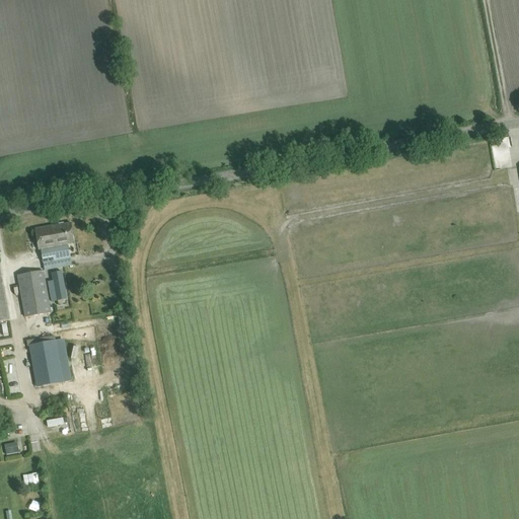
[(43,263),(63,260),(70,258),(68,244),(75,243),(71,223),(34,229),(39,250),(41,250),(43,263)]
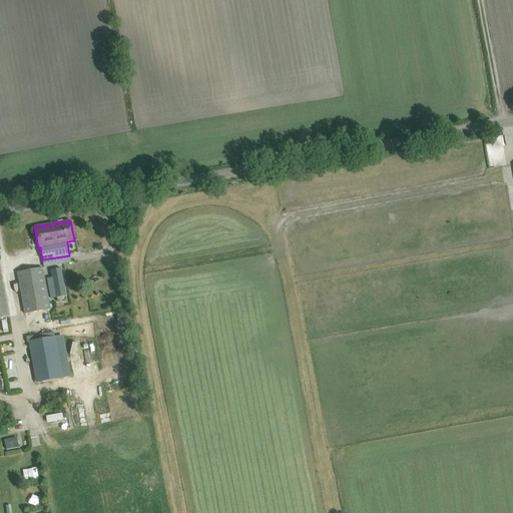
[(24,314),(50,309),(42,268),(16,273),(24,314)]
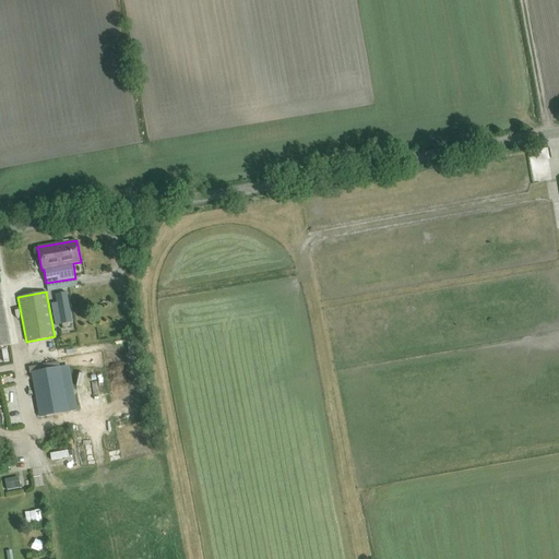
[(55,325),(72,322),(67,293),(55,295),(57,307),(51,307),(55,325)]
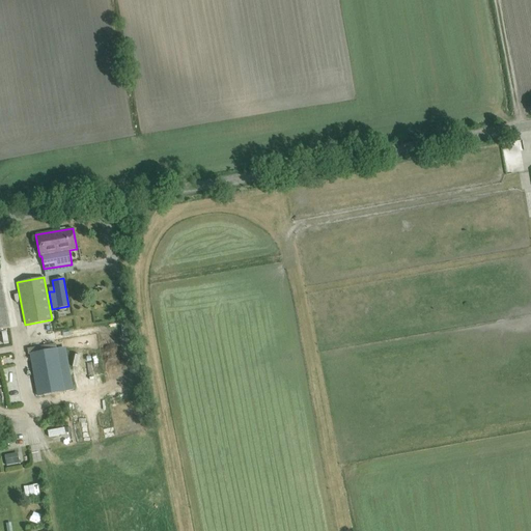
[(0,329),(9,328),(1,285),(0,284),(0,329)]
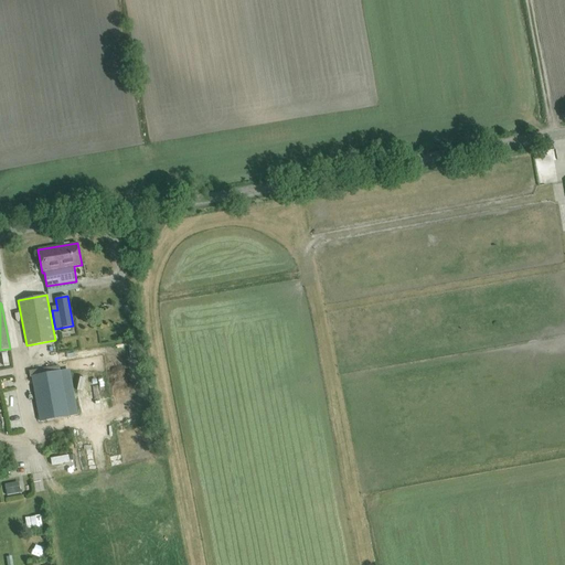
[(31,369),(32,376),(62,373),(61,365),(31,369)]
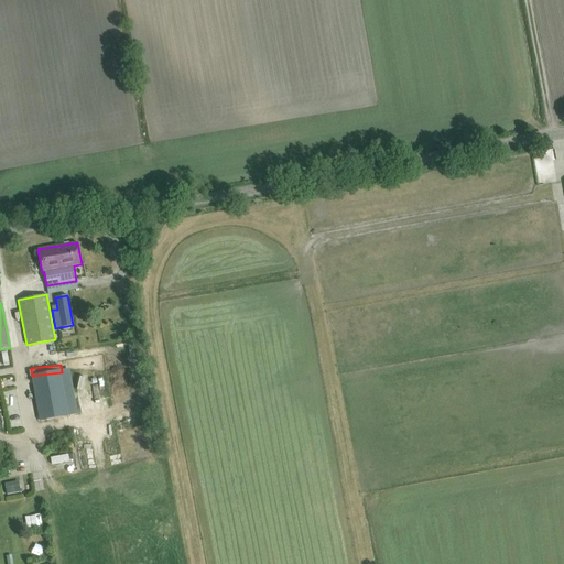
[(71,453),(52,455),(53,463),(72,461),(71,453)]
